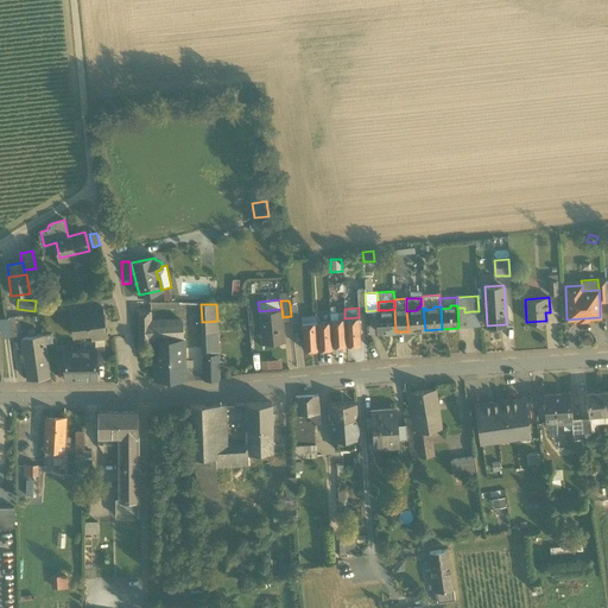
[(423,308),(418,308),(417,308),(417,310),(406,311),(409,331),(425,330),(423,308)]
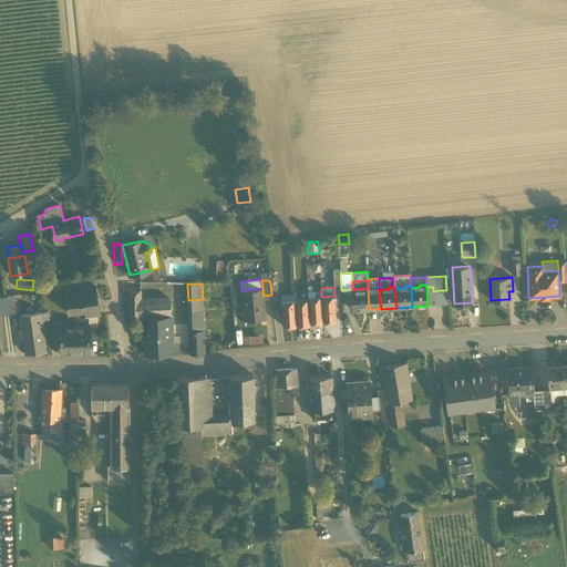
[(65,298),(68,313),(84,311),(96,309),(95,299),(98,299),(95,288),(72,291),(73,297),(65,298)]
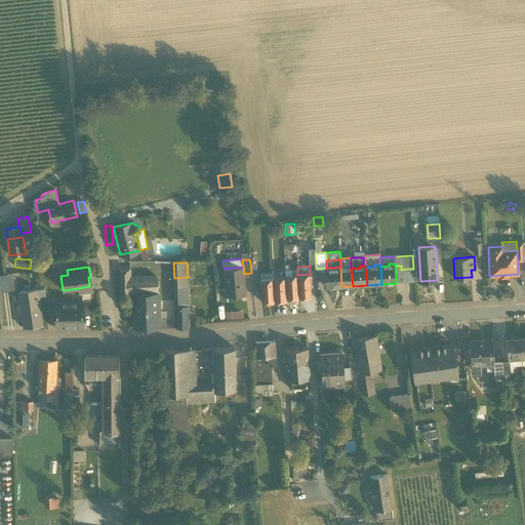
[(234,289),(235,295),(246,294),(245,279),(244,274),(243,267),(224,269),(226,290),(234,289)]
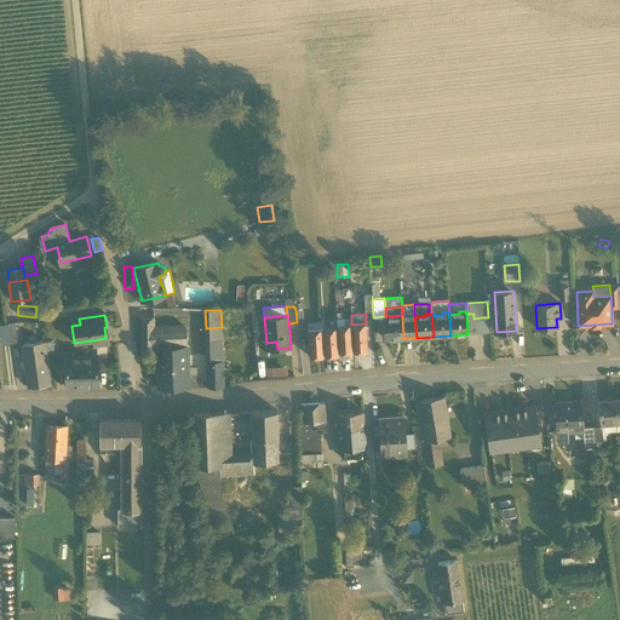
[(385,339),(403,338),(402,315),(395,316),(395,319),(385,319),(385,316),(384,316),(385,339)]
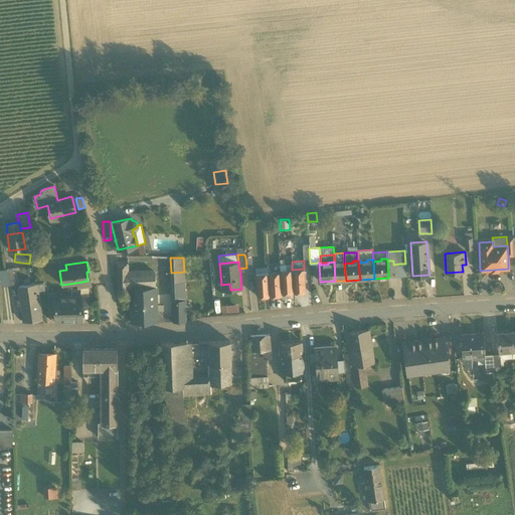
[(131,290),(131,307),(156,306),(155,274),(152,272),(128,273),(128,266),(117,268),(117,290),(131,290)]
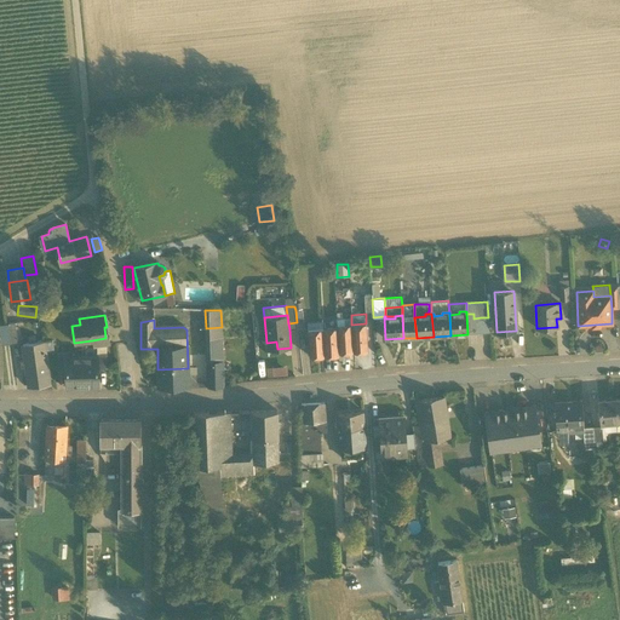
[(9,323),(0,323),(0,332),(1,344),(11,343),(9,323)]
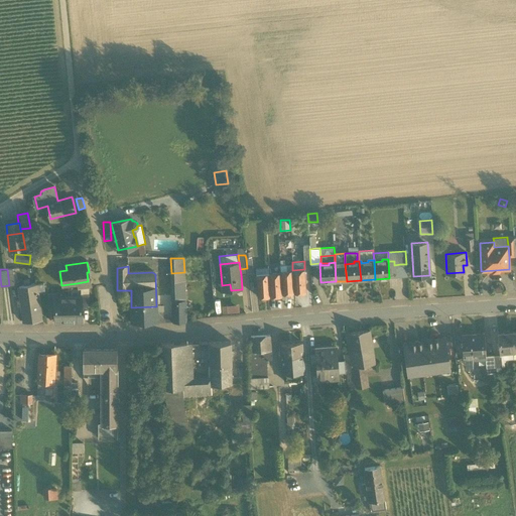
[(304,269),(292,270),(294,292),(306,291),(305,269),(304,269)]
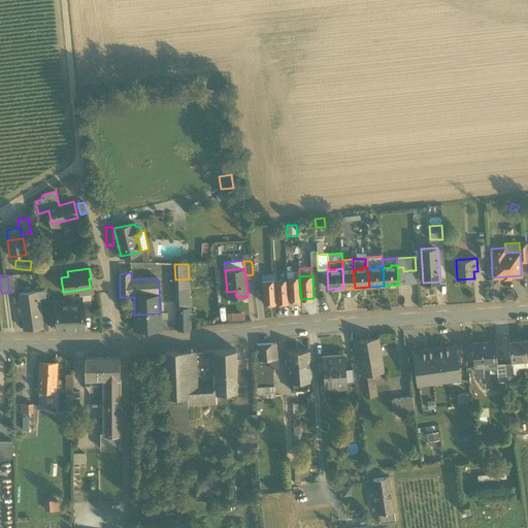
[(289,300),(301,299),(299,276),(287,277),(288,279),(289,300)]
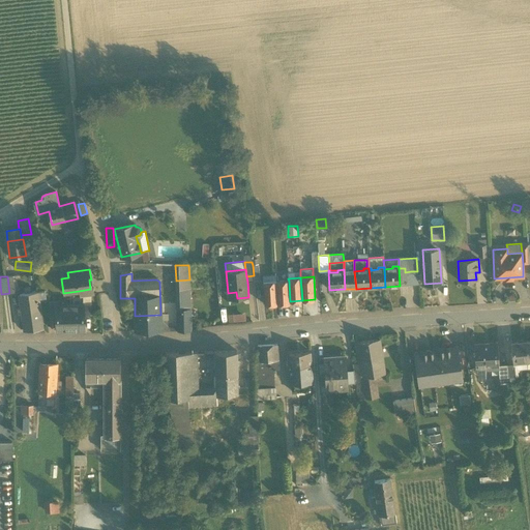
[(176,281),(176,304),(190,303),(189,280),(176,281)]
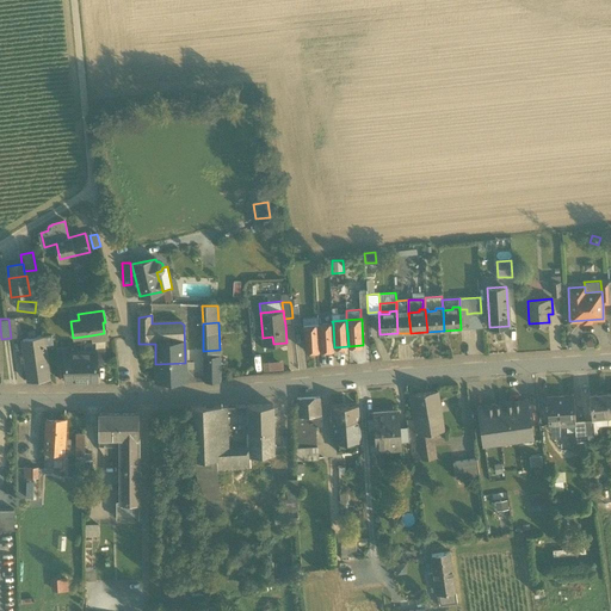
[(306,351),(320,350),(319,323),(303,325),(306,351)]
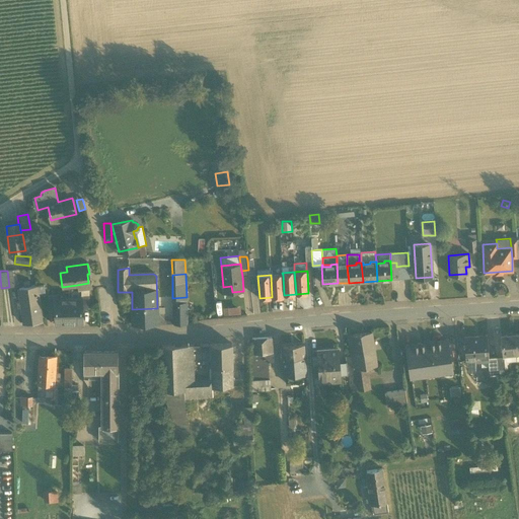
[(284,297),(284,295),(283,275),(271,275),(272,297),(284,297)]
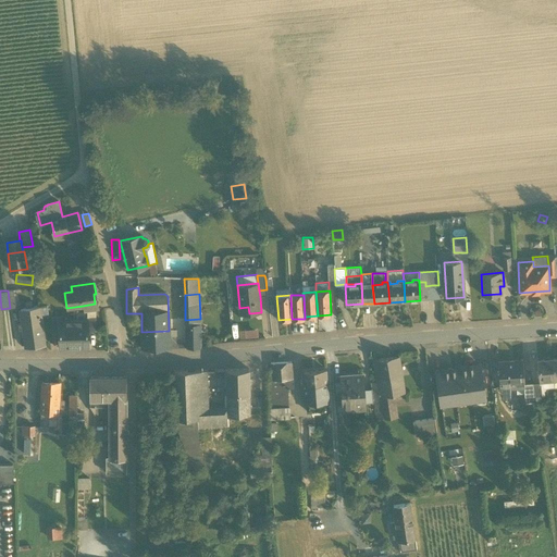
[(48,306),(39,307),(40,316),(49,314),(48,306)]
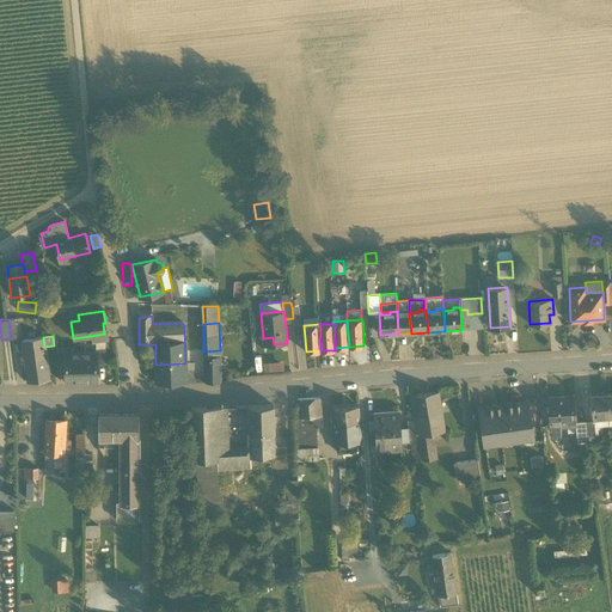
[(23,340),(28,383),(49,380),(44,347),(43,337),(23,340)]
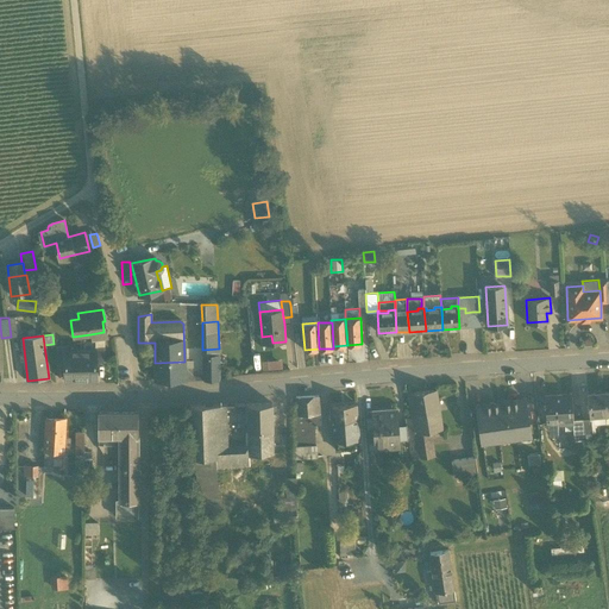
[(95,352),(95,363),(106,363),(106,346),(95,346),(95,352)]
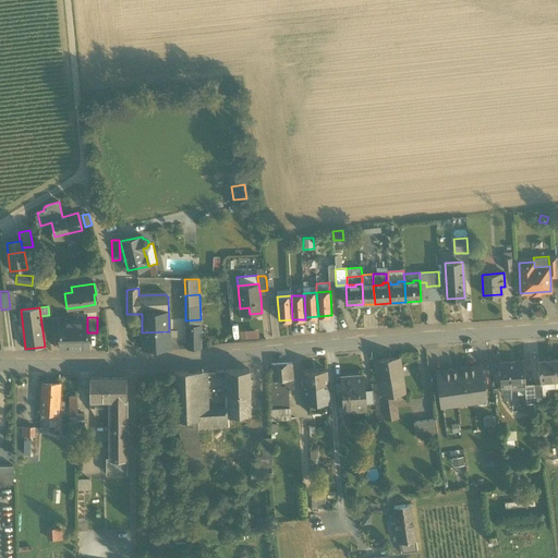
[(201,348),(201,319),(185,320),(186,344),(186,348),(201,348)]
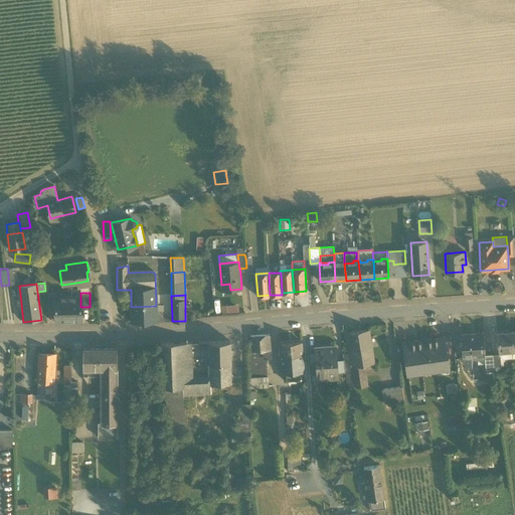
[(55,322),(68,322),(68,298),(55,298),(55,307),(55,322)]
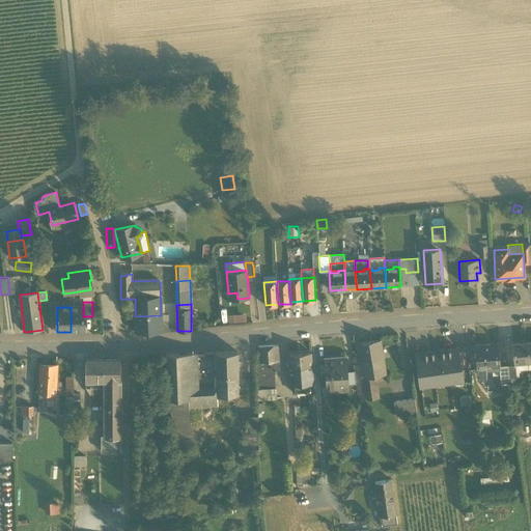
[(83,307),(71,307),(71,332),(84,332),(83,316),(83,307)]
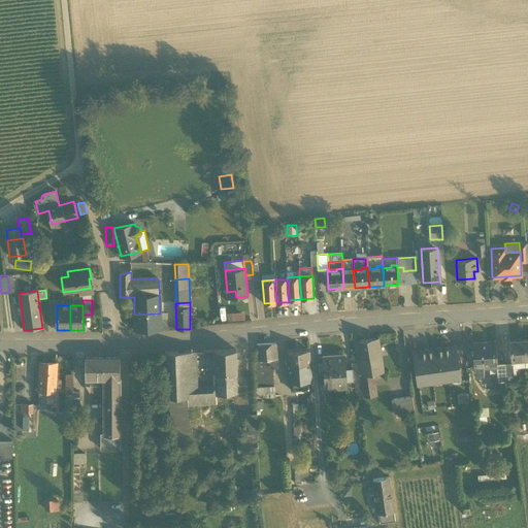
[(134,315),(134,331),(160,330),(160,319),(160,314),(134,315)]
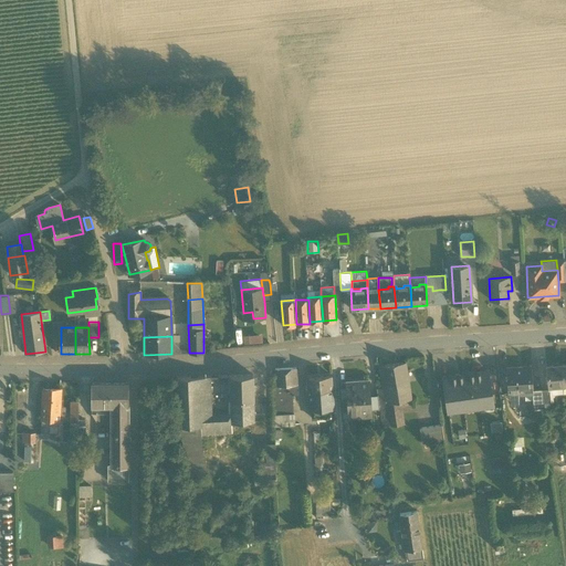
[(171,354),(189,353),(189,349),(179,349),(179,342),(171,342),(171,354)]
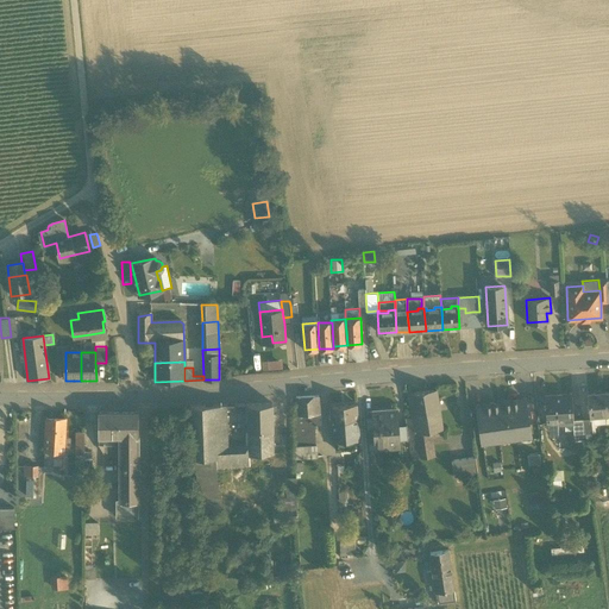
[(413,418),(415,433),(429,431),(441,429),(435,390),(409,393),(413,418)]
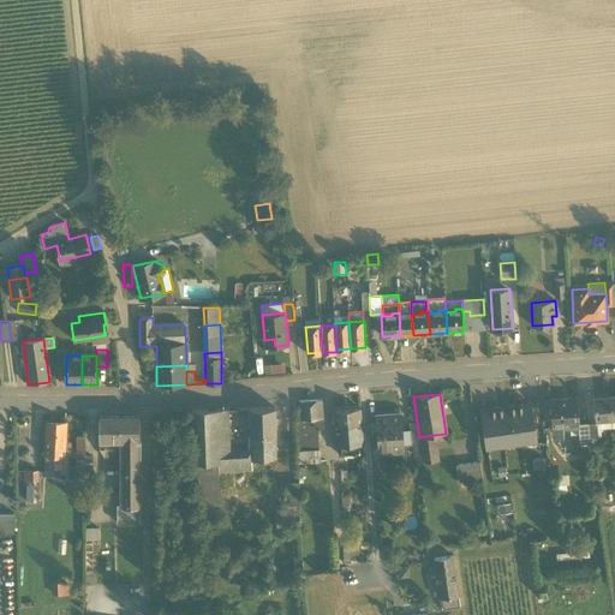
[(595,419),(611,418),(609,396),(593,398),(595,419)]
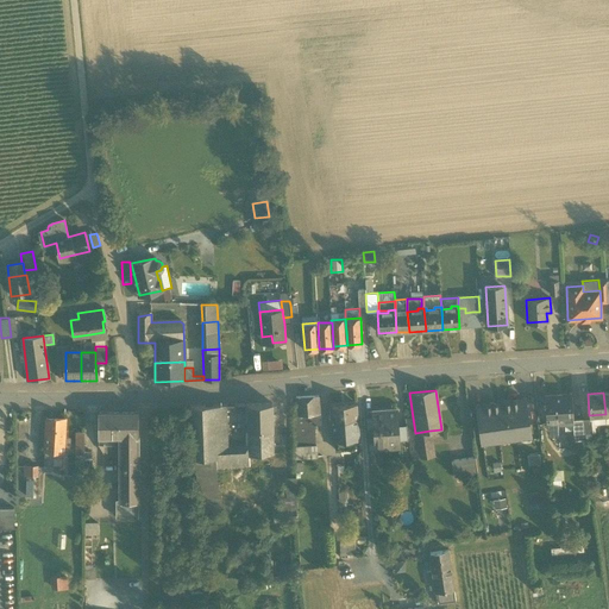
[(557,419),(557,422),(564,421),(572,421),(573,421),(573,420),(572,394),(562,395),(562,397),(557,397),(557,395),(545,396),(546,420),(557,419)]
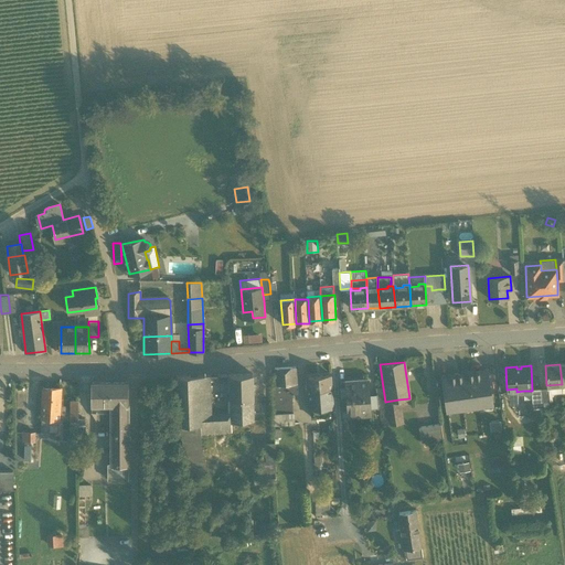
[(275,369),(276,384),(297,383),(290,383),(289,376),(297,376),(296,368),(275,369)]
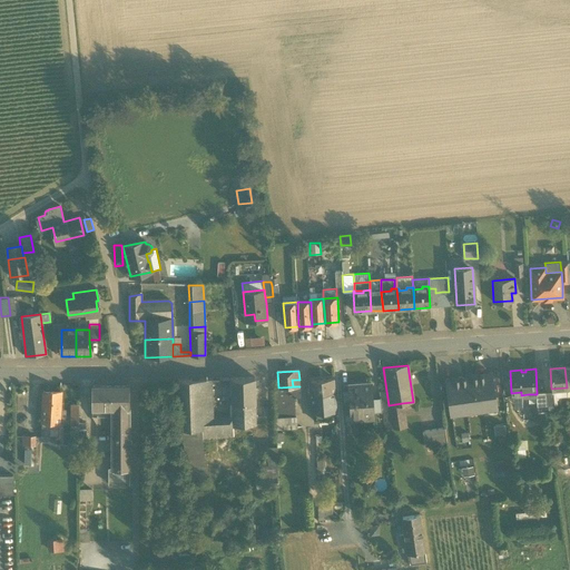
[(463,408),(463,411),(483,408),(483,405),(494,404),(492,392),(494,392),(492,374),(478,376),(478,377),(461,380),(461,379),(446,381),(449,399),(451,399),(452,410),(463,408)]
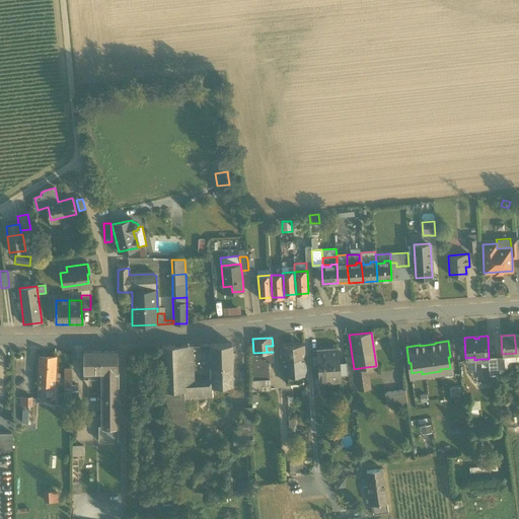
[(211,345),(212,367),(233,366),(232,344),(211,345)]
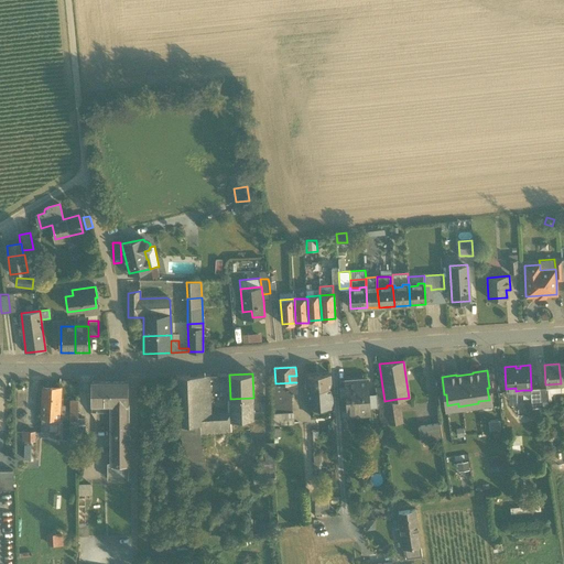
[(306,383),(307,390),(332,389),(331,375),(307,376),(308,383),(306,383)]
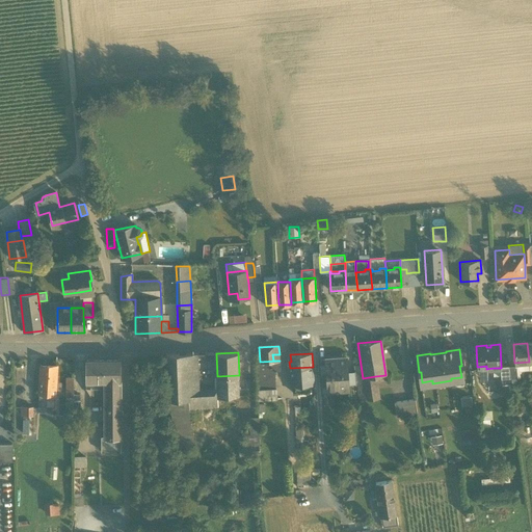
[(167,402),(189,400),(189,391),(187,354),(166,355),(167,402)]
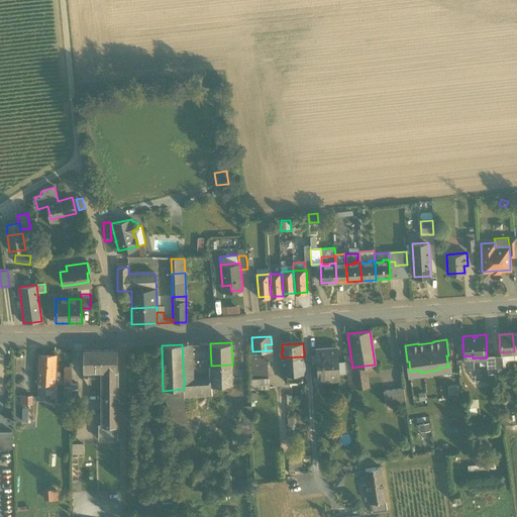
[(182,344),(184,380),(193,379),(192,344),(182,344)]
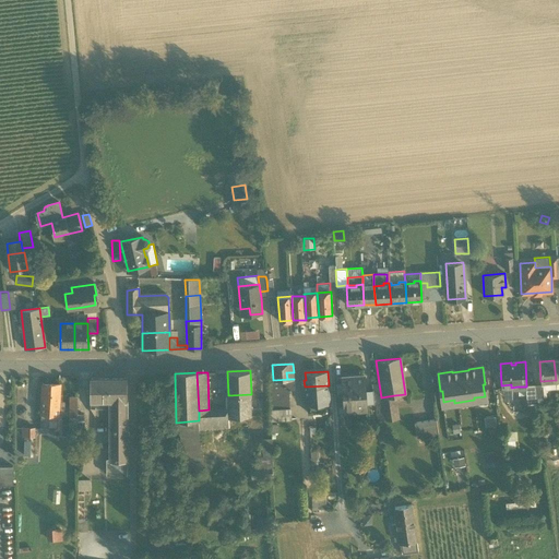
[(345,408),(355,407),(353,377),(343,378),(344,393),(344,406),(345,408)]
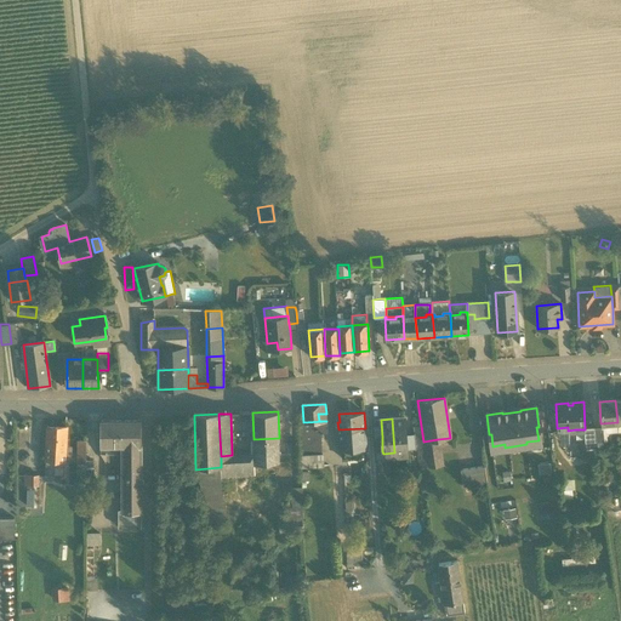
[(405,419),(392,419),(394,453),(408,453),(406,449),(406,434),(405,419)]
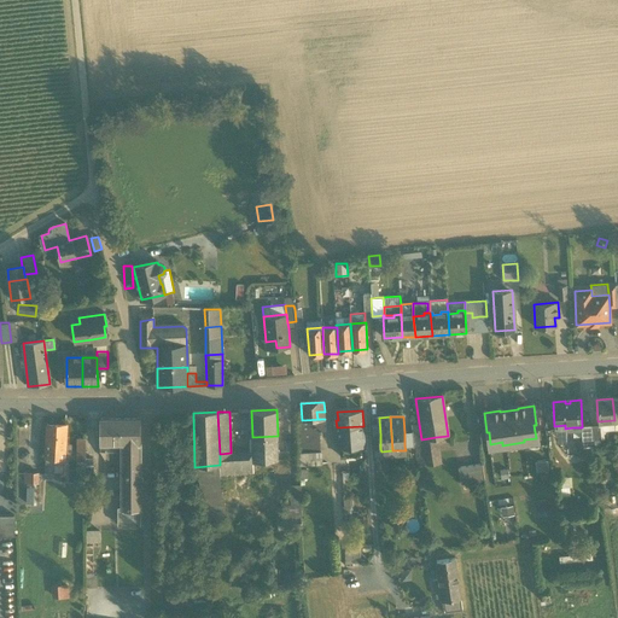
[(121,508),(140,508),(140,461),(141,461),(141,442),(140,442),(140,418),(99,419),(99,452),(122,452),(122,464),(121,464),(121,507),(121,508)]
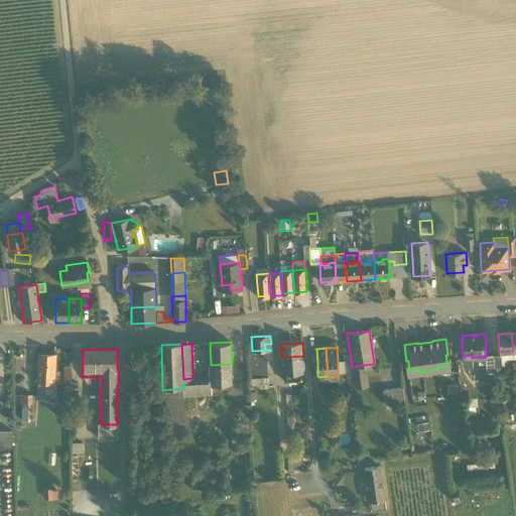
[(272,360),(271,350),(252,351),(253,377),(268,377),(267,361),(268,361),(268,360),(272,360)]
